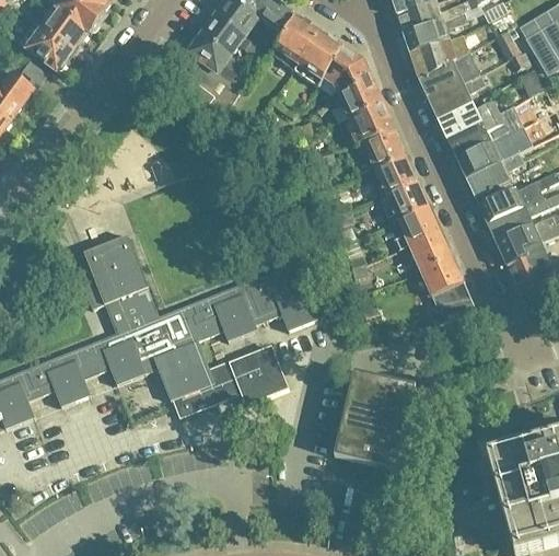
[(0,18),(10,6),(3,0),(0,0),(0,18)]
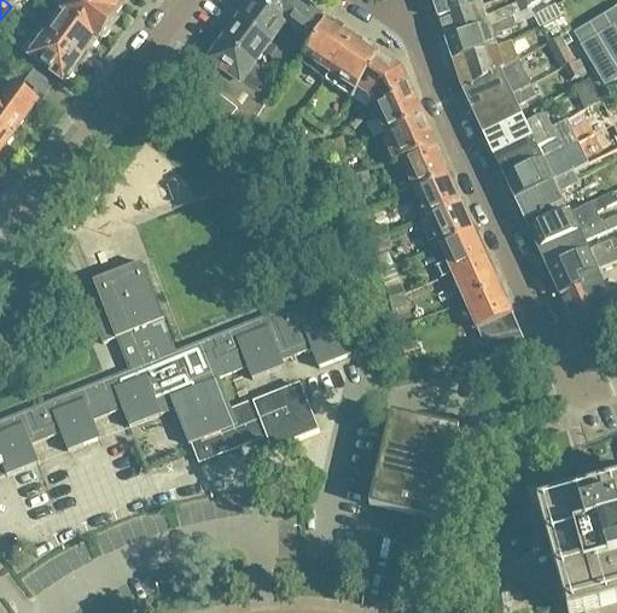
[(116,13),(98,0),(67,0),(62,7),(98,34),(99,35),(102,33),(105,33),(109,27),(109,23),(116,13)]
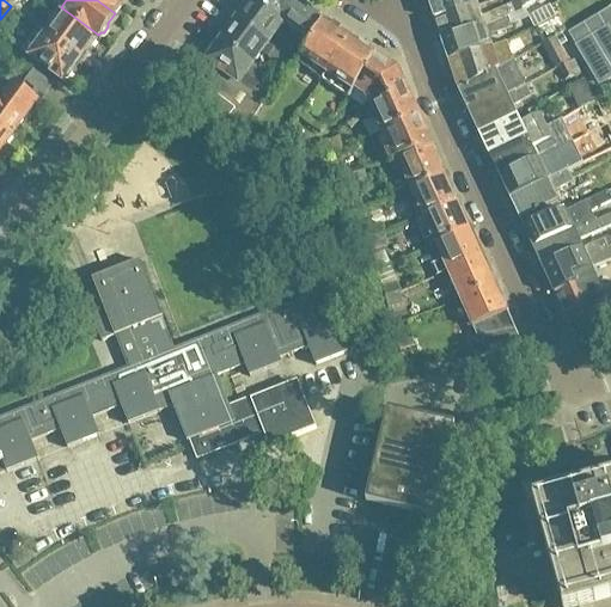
[(97,0),(115,13),(115,12),(114,11),(118,4),(118,0),(97,0)]
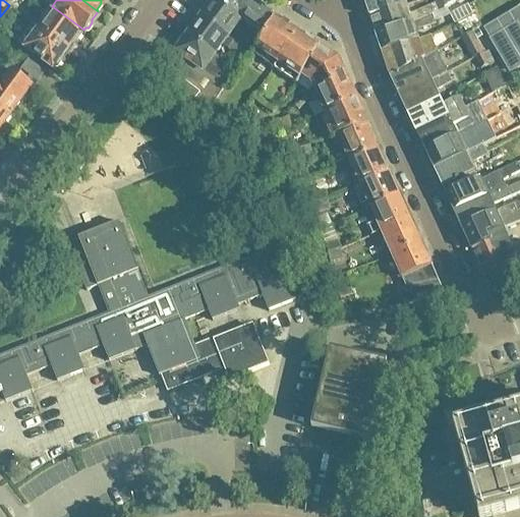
[(238,18),(214,0),(206,0),(204,3),(206,6),(199,14),(241,45),(242,44),(226,33),(238,18)]
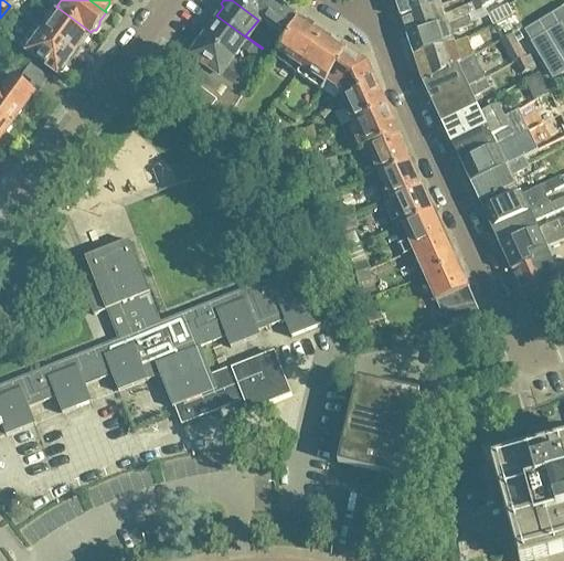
[(232,0),(258,20),(259,18),(273,0),(232,0)]
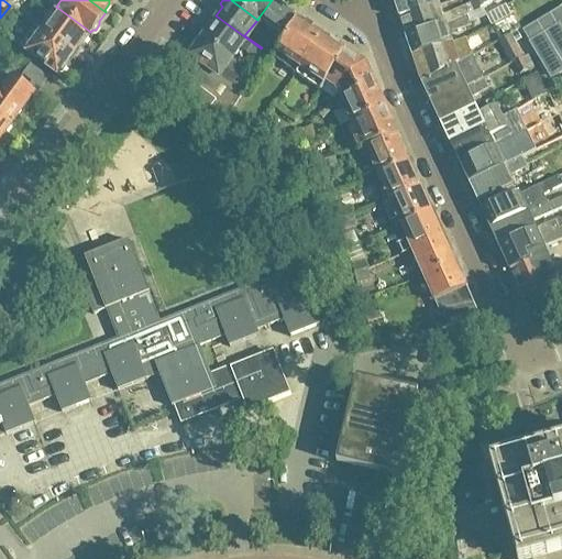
[(279,33),(294,12),(275,0),(272,0),(259,18),(272,28),(279,33)]
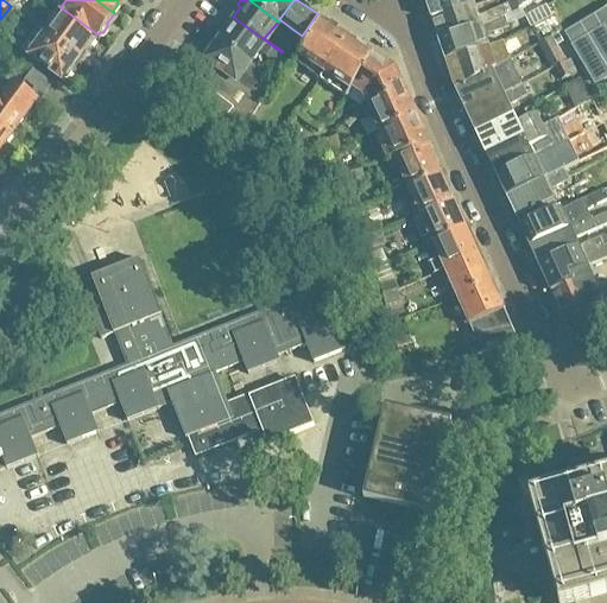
[(472,0),(425,0),(430,14),(472,0)]
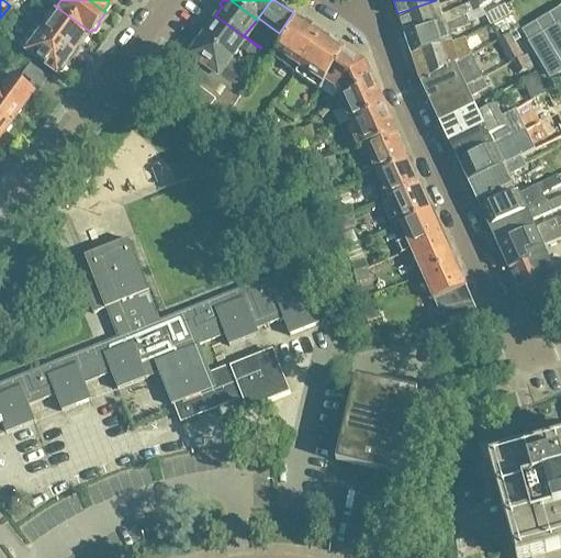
[(404,33),(466,12),(464,11),(478,6),(475,0),(468,0),(440,12),(436,1),(436,0),(397,13),(404,33)]
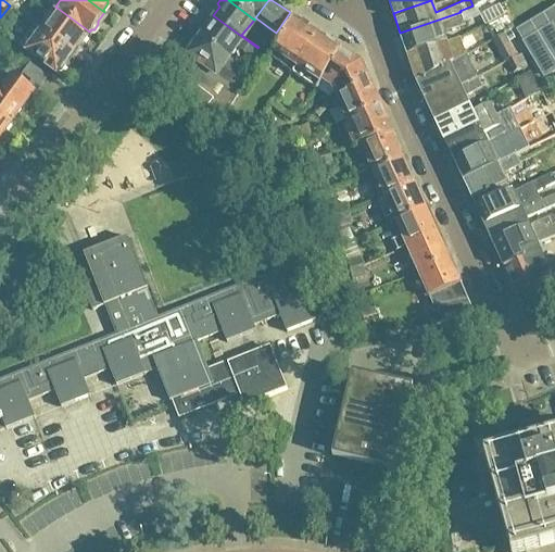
[(554,3),(517,27),(544,72),(554,64),(554,32),(553,28),(554,26),(554,3)]
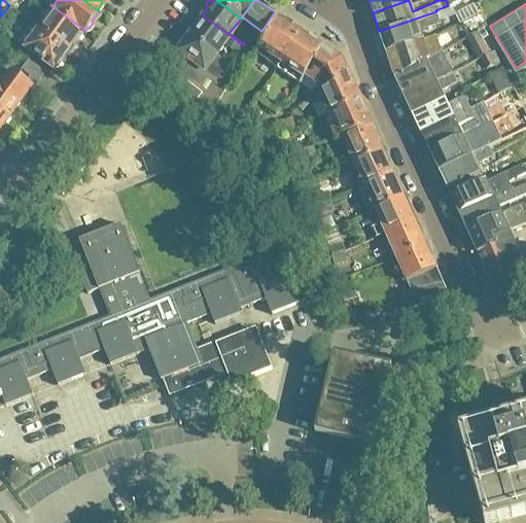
[(83,29),(53,6),(44,19),(37,13),(32,21),(67,47),(74,37),(77,36),(83,29)]
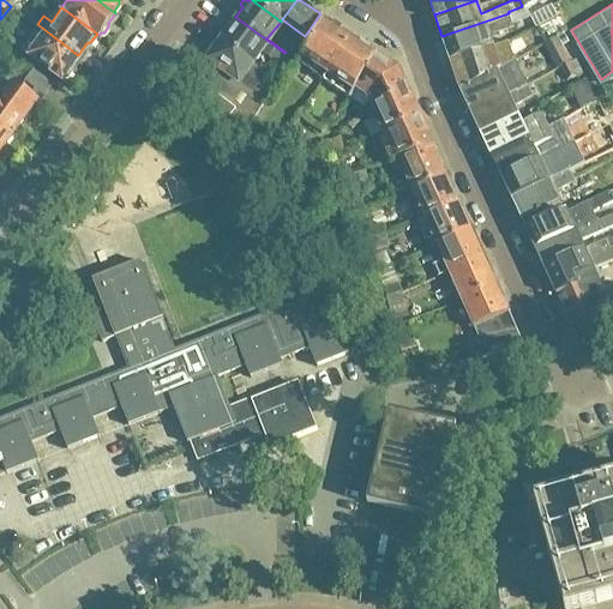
[(491,43),(487,32),(512,25),(509,13),(442,36),(449,58),(491,43)]
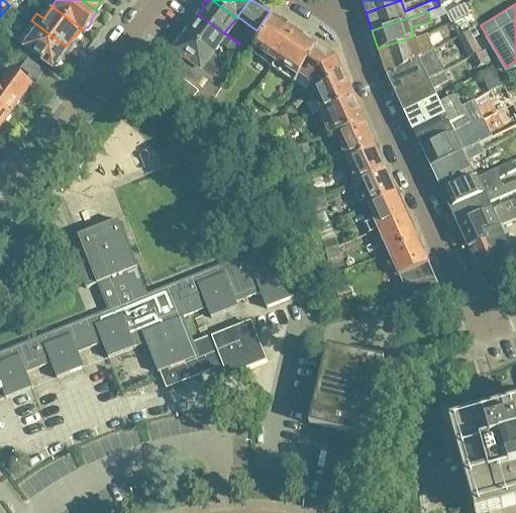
[(239,44),(198,14),(193,21),(190,20),(183,30),(185,31),(212,50),(219,40),(234,52),(239,44)]
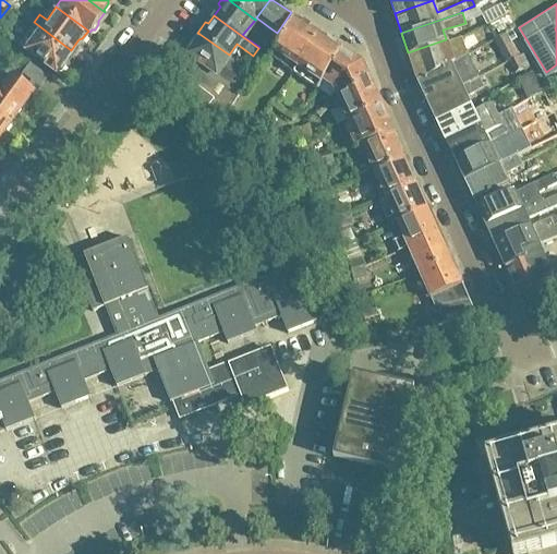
[(292,70),(318,31),(294,15),(268,53),(292,70)]
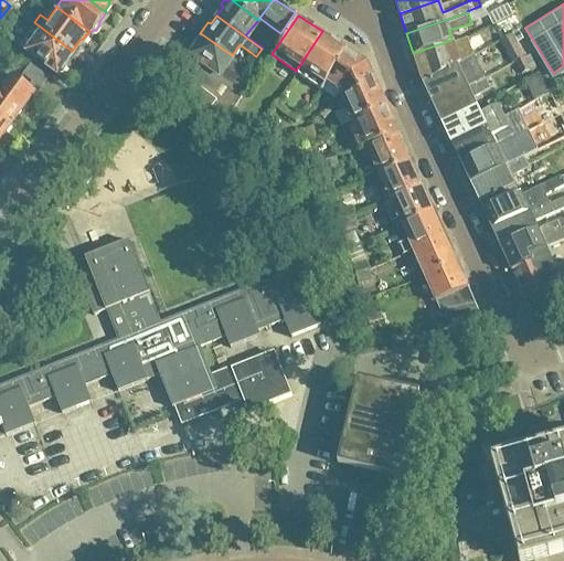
[(72,51),(34,22),(19,43),(56,72),(59,69),(62,69),(65,63),(65,60),(72,51)]
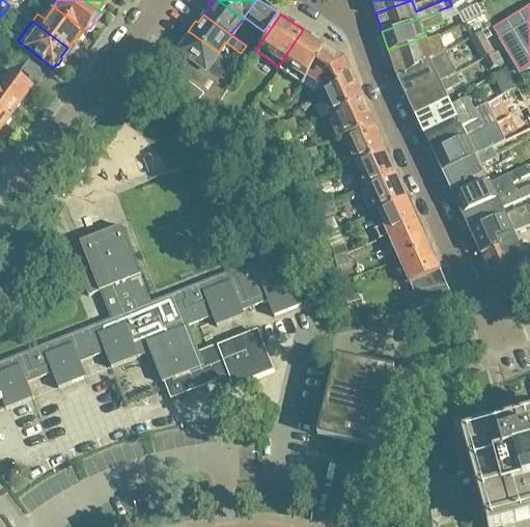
[(258,39),(265,31),(263,31),(256,26),(250,34),(258,39)]
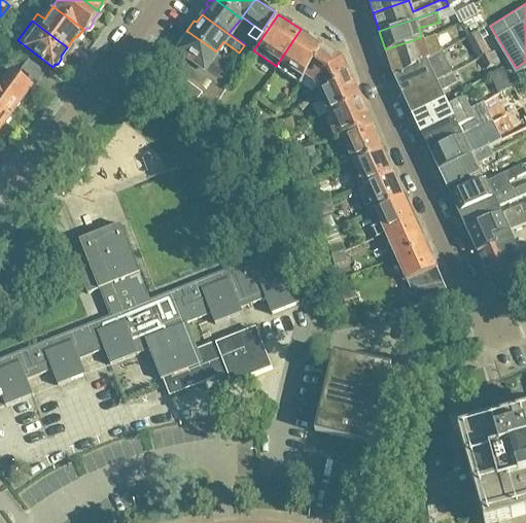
[(487,46),(477,28),(465,33),(477,57),(479,56),(489,50),(487,46)]
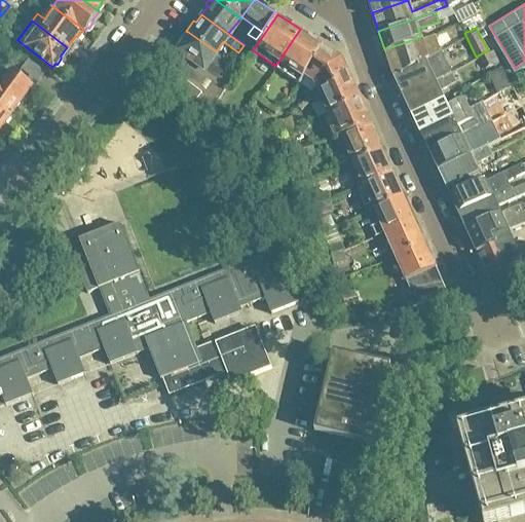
[(298,81),(304,73),(323,44),(300,29),(275,66),(298,81)]
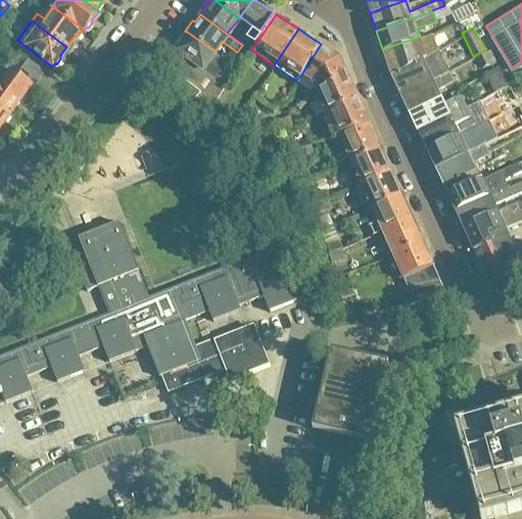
[(228,60),(215,51),(187,32),(175,49),(223,82),(224,81),(217,76),(228,60)]
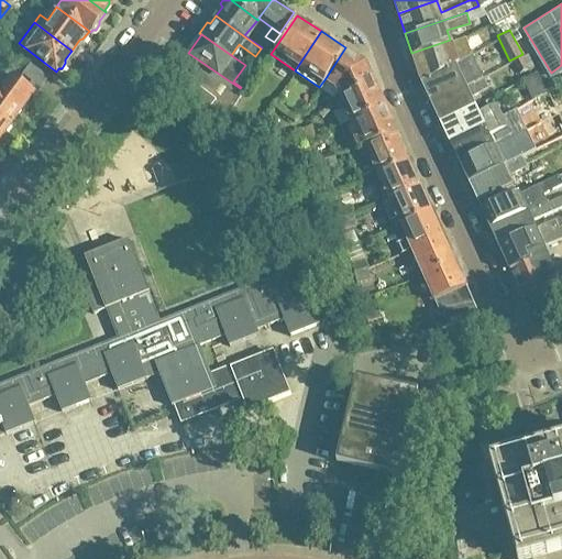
[(421,80),(453,63),(471,53),(467,43),(452,47),(450,40),(411,53),(421,80)]
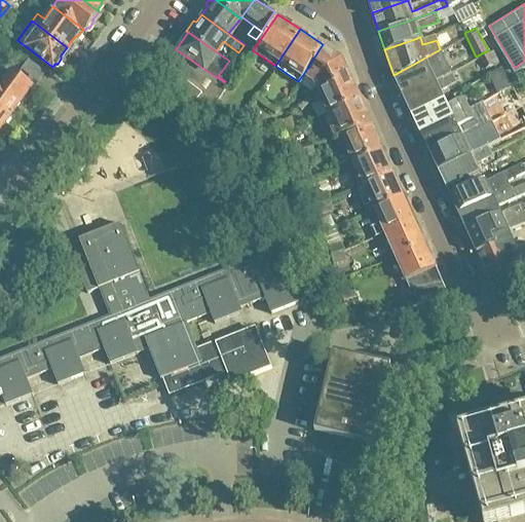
[(348,74),(340,56),(323,44),(304,73),(323,85),(348,74)]
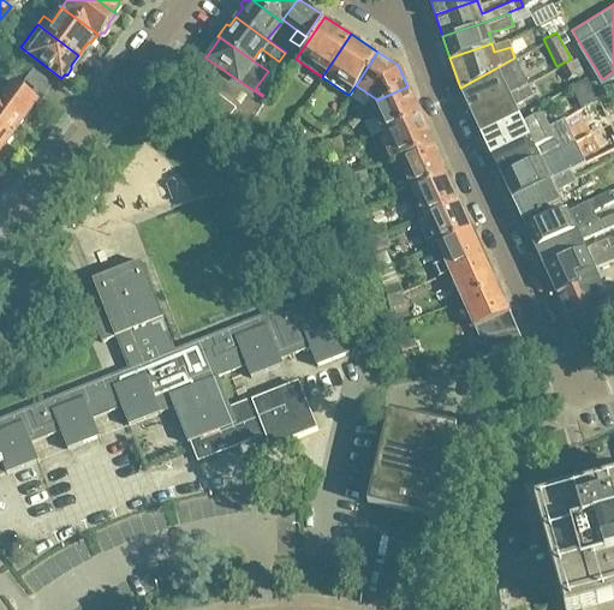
[(576,57),(571,59),(559,65),(566,78),(582,70),(576,57)]
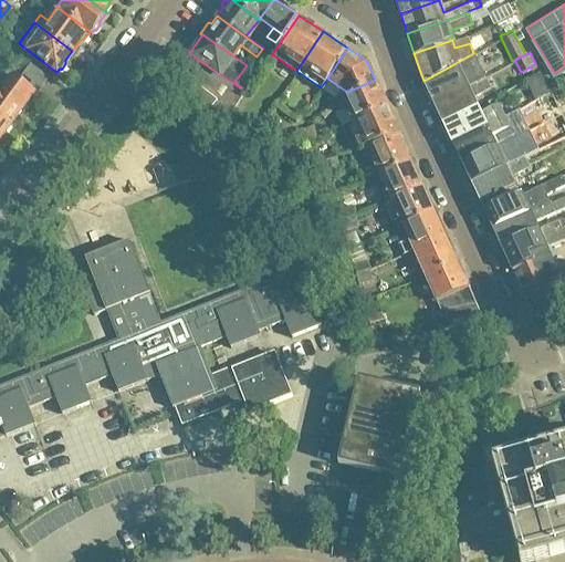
[(244,89),(242,87),(241,89),(189,53),(177,70),(191,81),(179,97),(200,113),(217,126),(244,89)]
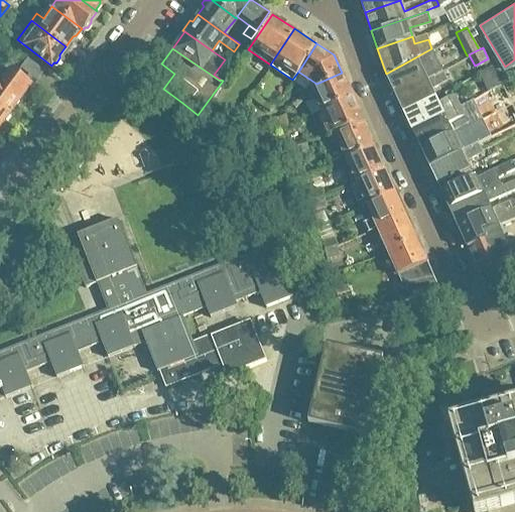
[(394,91),(442,68),(435,56),(431,48),(415,57),(386,74),(394,91)]
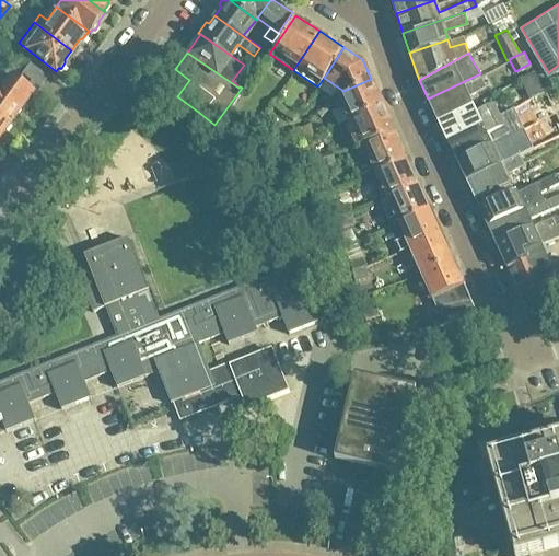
[(0,111),(10,118),(34,87),(11,69),(0,83),(0,111)]
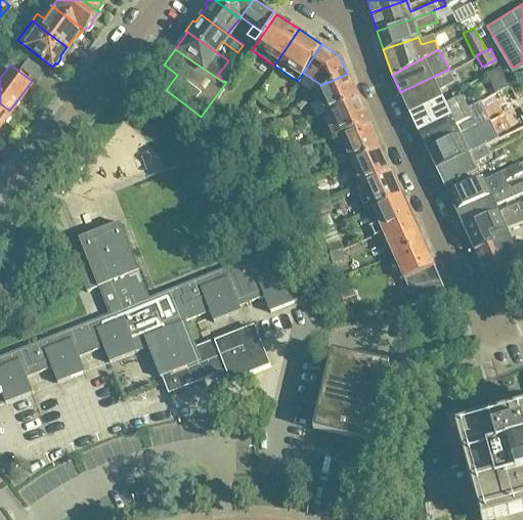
[(508,84),(498,65),(485,71),(494,90),(508,84)]
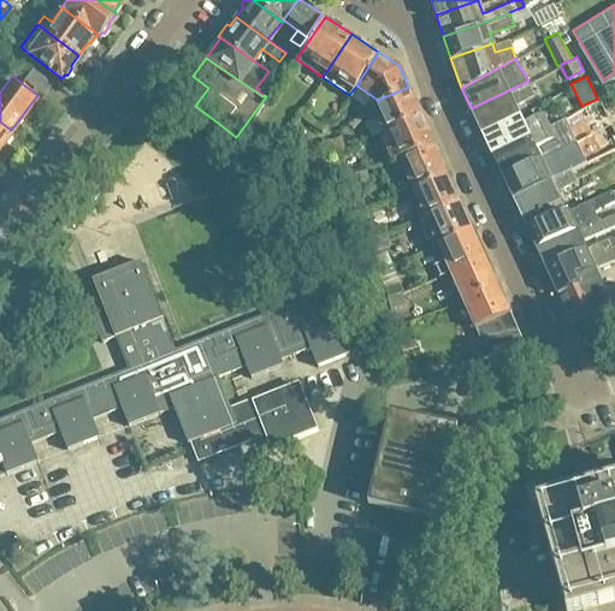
[(519,112),(514,104),(534,94),(528,81),(471,108),(480,130),(519,112)]
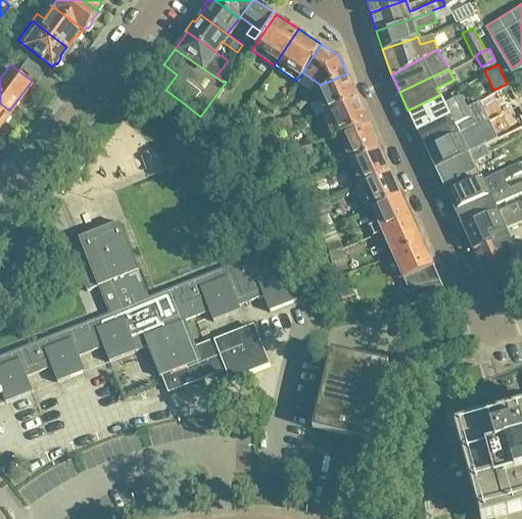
[(357,96),(346,74),(321,85),(312,89),(316,98),(320,96),(326,111),(357,97),(357,96)]
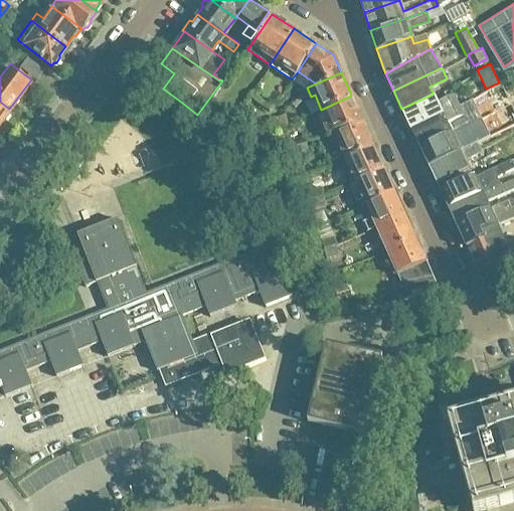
[(410,127),(458,105),(453,94),(437,102),(434,94),(401,109),(410,127)]
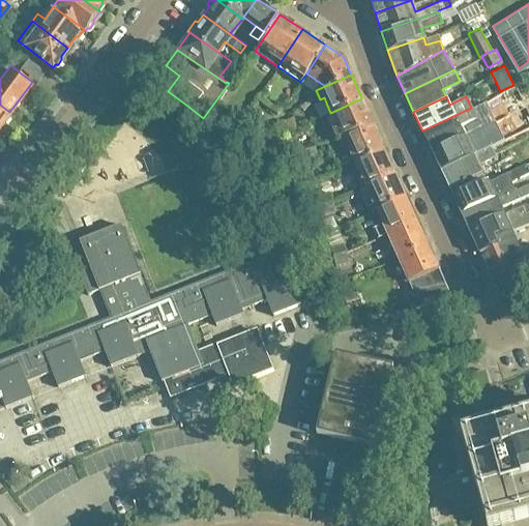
[(373,122),(361,98),(330,113),(336,125),(332,127),(336,136),(342,134),(343,136),(373,122)]
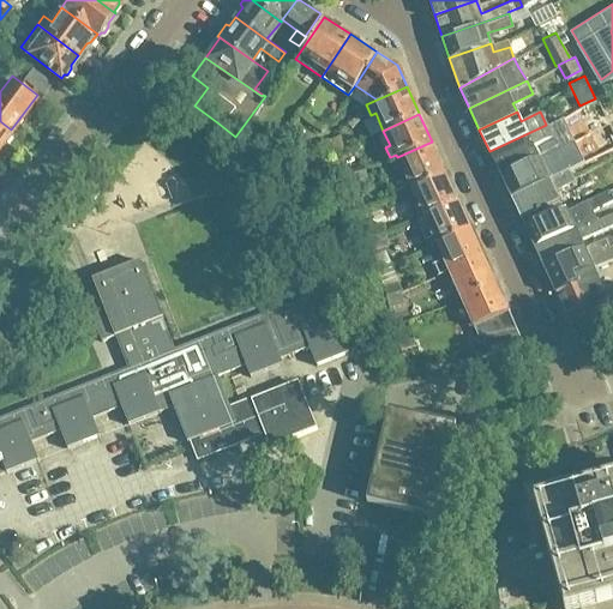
[(0,144),(11,130),(0,121),(0,144)]
